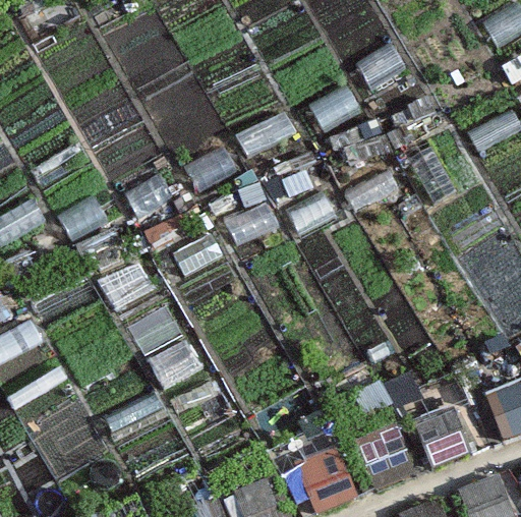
[(520,7),(517,1),(482,21),(497,45),(520,31),(520,7)]
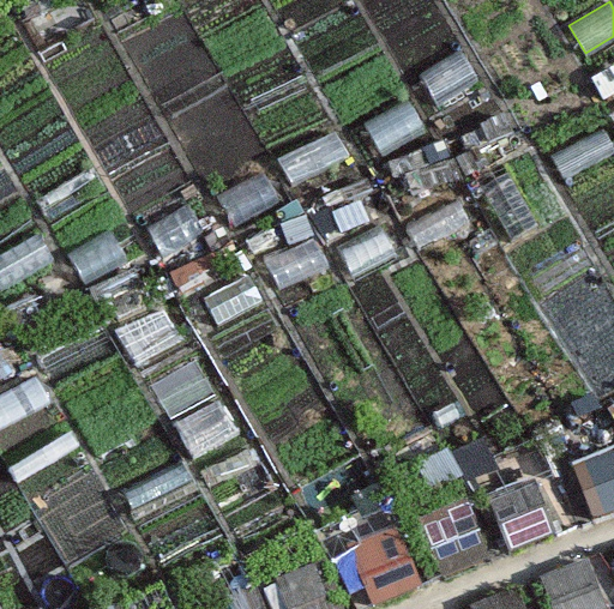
[(462,52),(420,74),(437,103),(477,82),(462,52)]
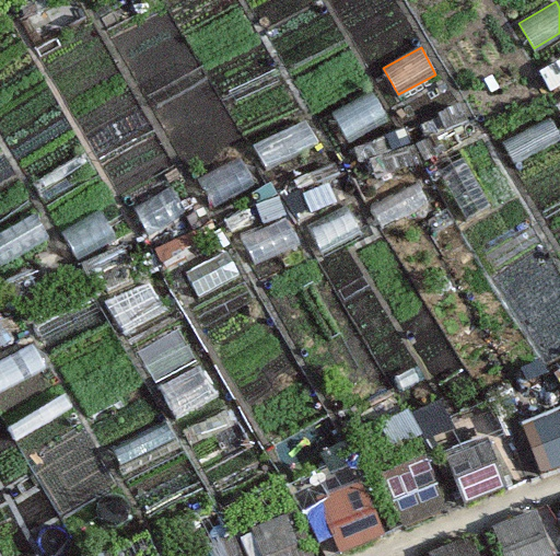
[(371,91),(333,112),(348,138),(385,118),(371,91)]
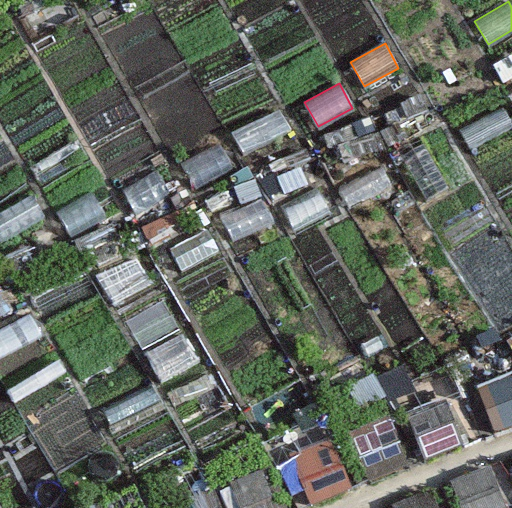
[(511,119),(504,103),(456,129),(467,148),(511,123),(511,119)]
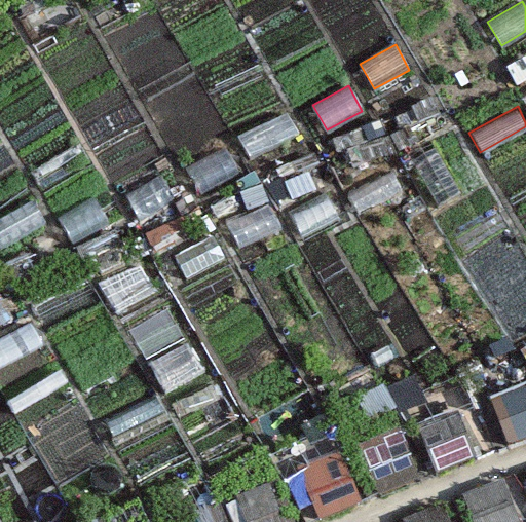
[(288,113),(238,139),(250,159),(298,133),(288,113)]
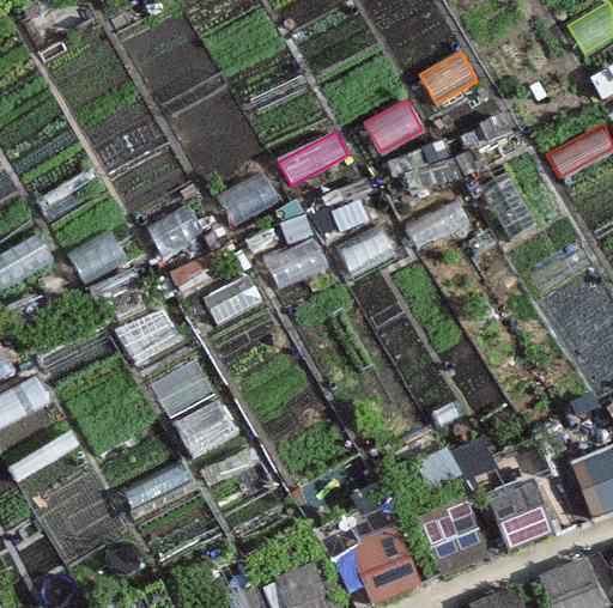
[(505,162),(475,178),(510,238),(540,222),(505,162)]
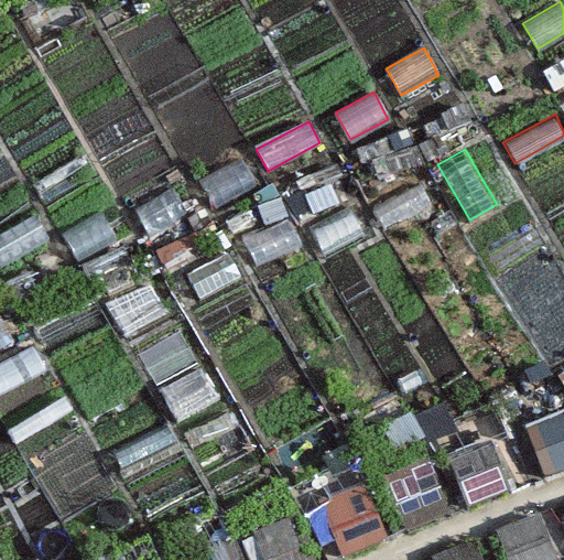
[(238,157),(201,176),(216,204),(253,183),(238,157)]
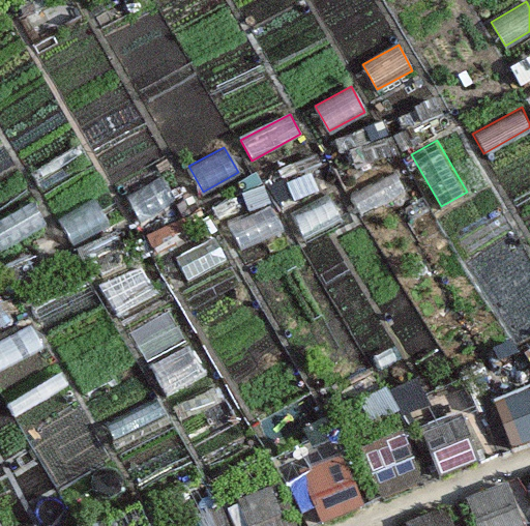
[(395,170),(347,197),(357,216),(407,191),(395,170)]
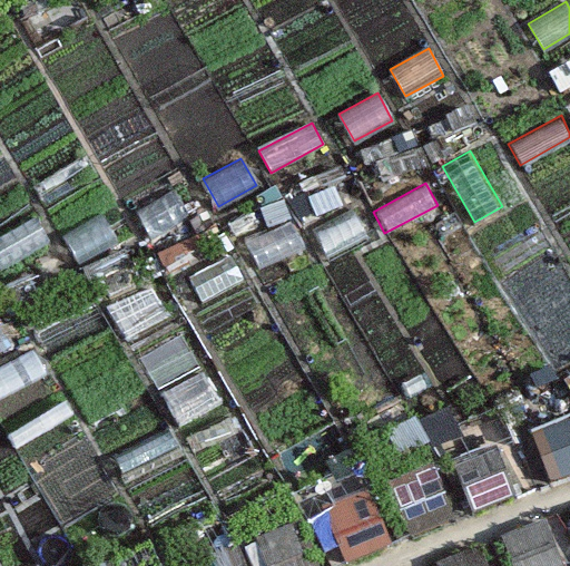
[(174,189),(136,211),(150,237),(188,217),(174,189)]
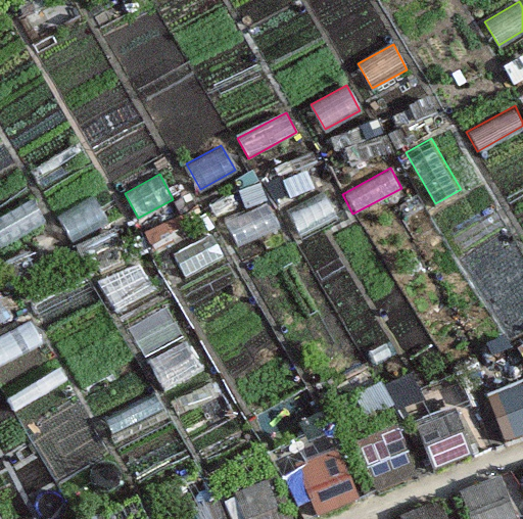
[(320,192),(285,210),(299,236),(334,217),(320,192)]
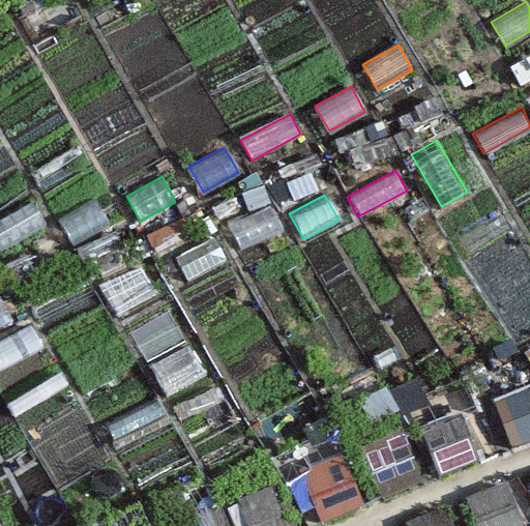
[(94,198),(58,216),(72,242),(108,224),(94,198)]
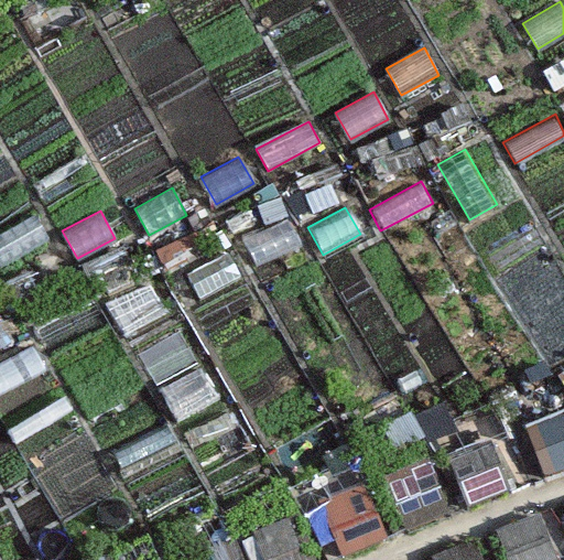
[(39,215),(0,235),(0,267),(1,269),(52,241),(39,215)]
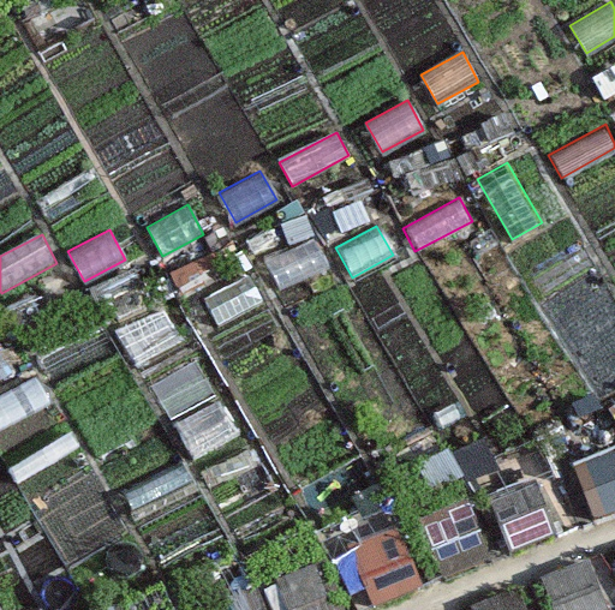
[(314,235),(263,257),(278,287),(328,265),(314,235)]
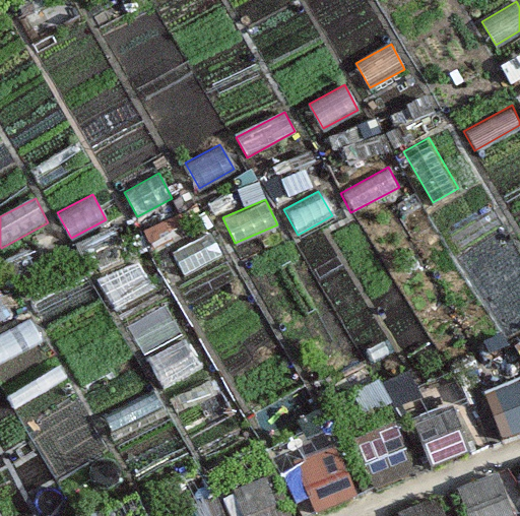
[(134,260),(99,278),(113,304),(147,284),(134,260)]
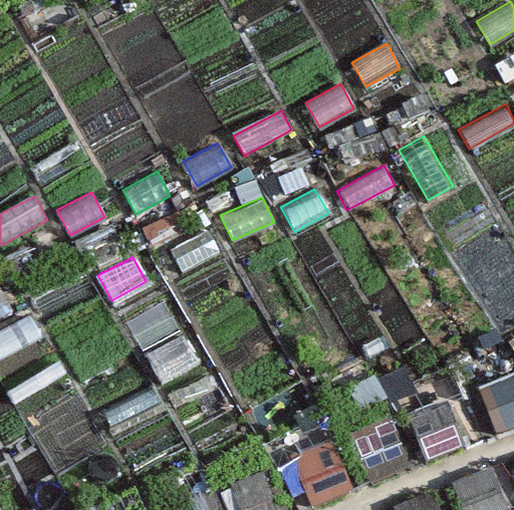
[(29,314),(0,329),(0,360),(42,339),(29,314)]
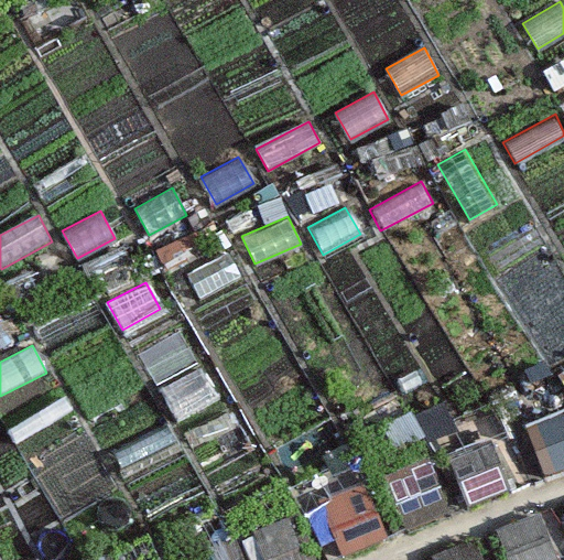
[(198,370),(161,390),(176,418),(214,397),(198,370)]
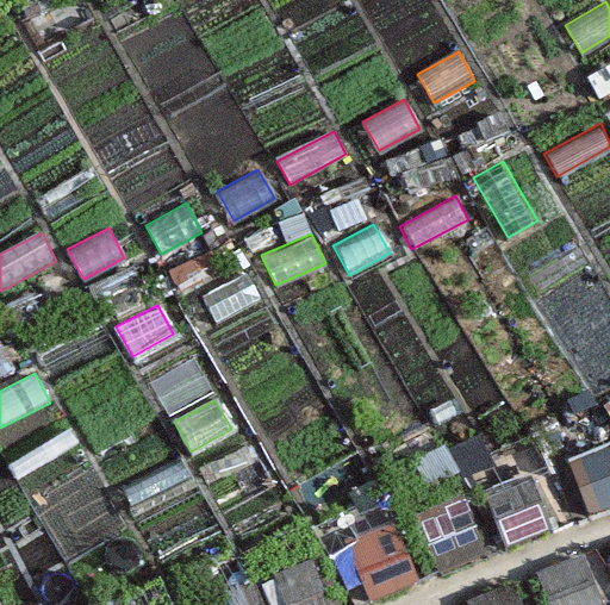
[(154,406),(88,441),(100,463),(166,429),(154,406)]
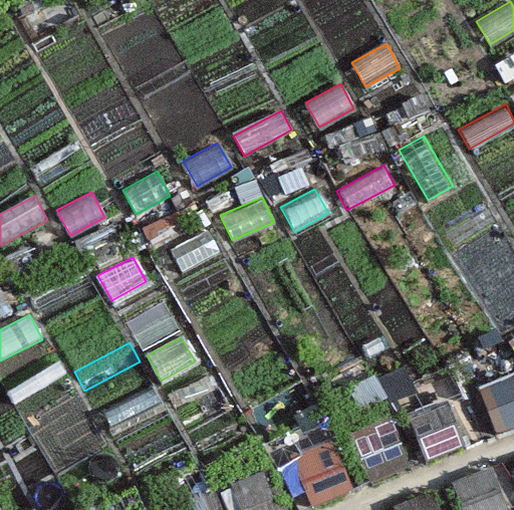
[(513,375),(479,391),(497,435),(513,428),(513,375)]
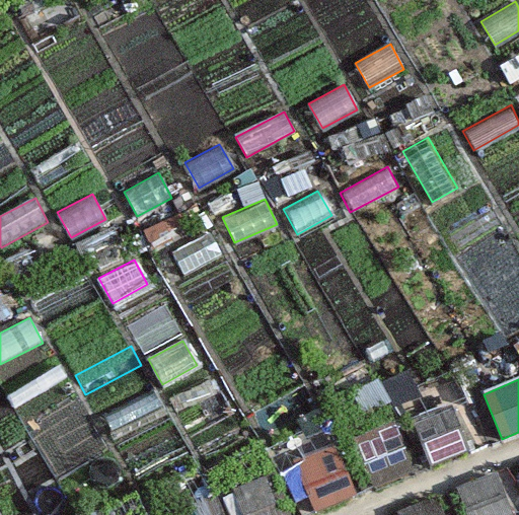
[(154,388),(99,418),(109,437),(164,408),(154,388)]
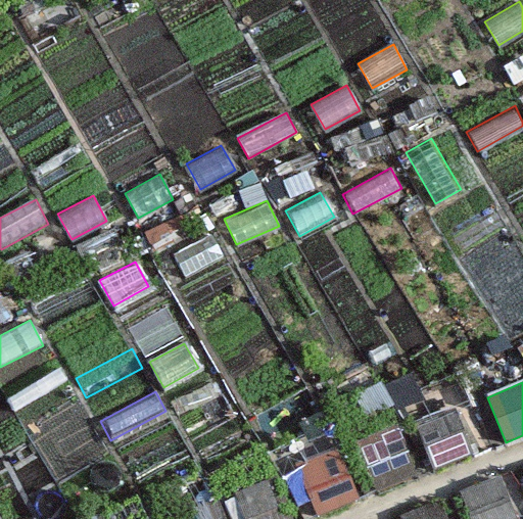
[(460,408),(417,425),(435,470),(478,453),(460,408)]
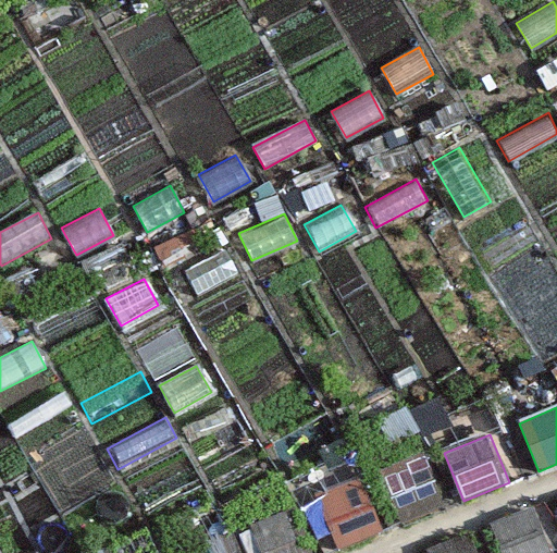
[(425,457),(380,476),(399,524),(445,505),(425,457)]
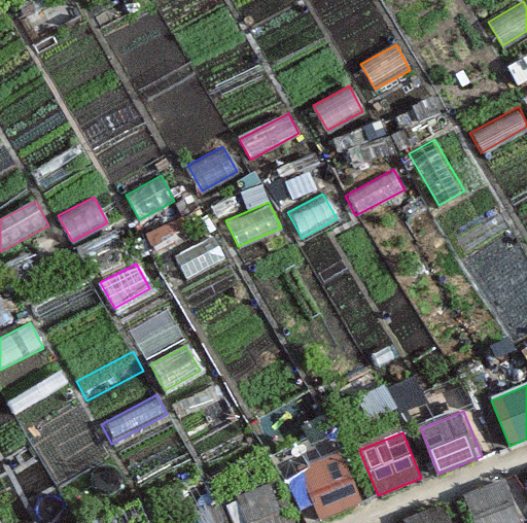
[(342,456),(299,474),(317,519),(360,501),(342,456)]
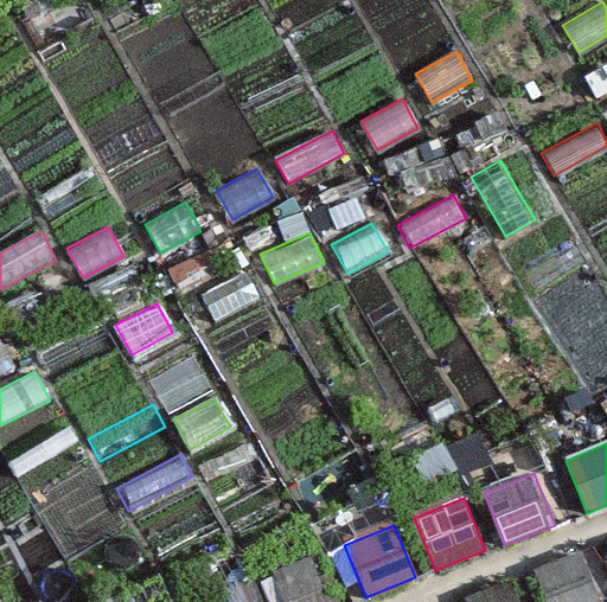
[(340,601),(321,556),(272,576),(282,601),(340,601)]
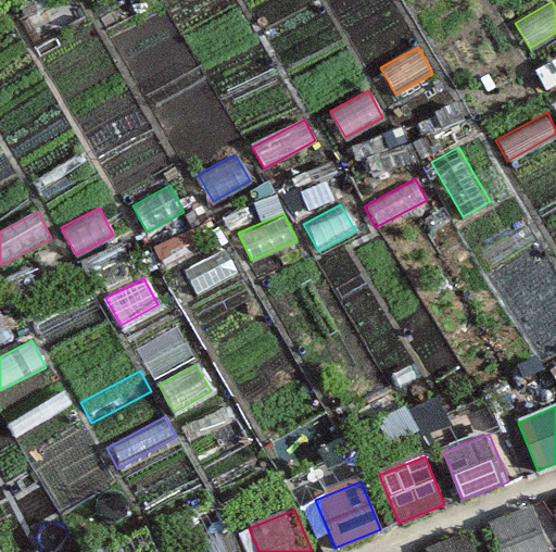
[(551,551),(534,510),(489,528),(497,551),(551,551)]
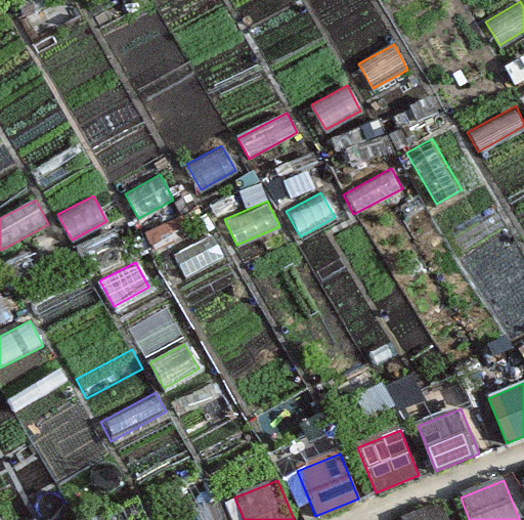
[(449,519),(442,500),(399,517),(400,519),(449,519)]
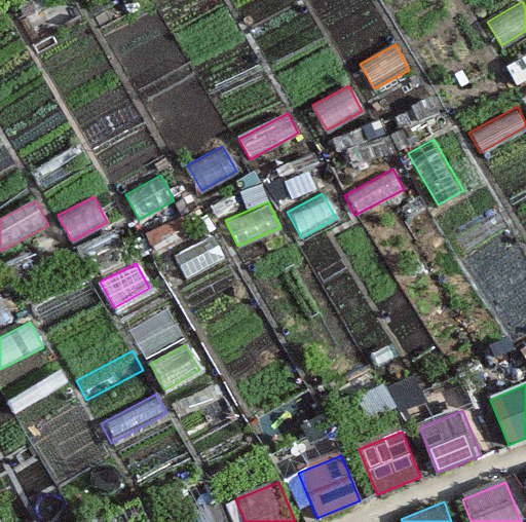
[(228,521),(221,504),(178,521),(228,521)]
